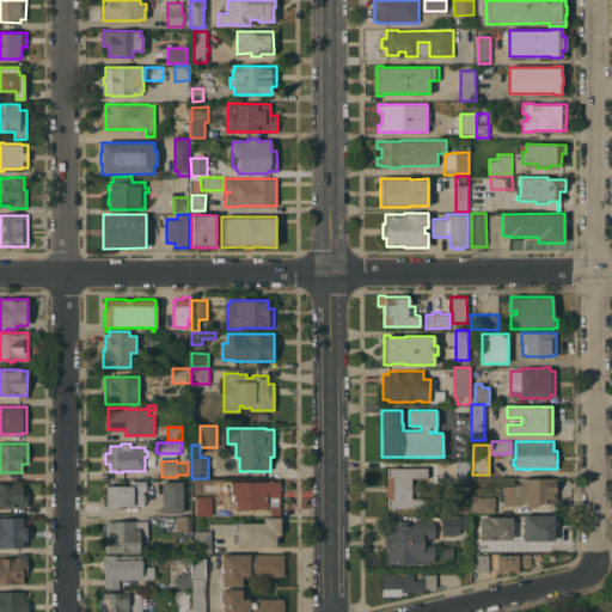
[(469,460),(470,485),(456,485),(456,460),(469,460)]
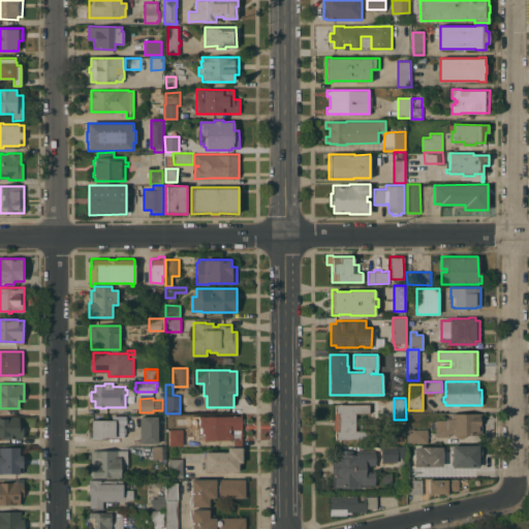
[(369,404),(369,413),(355,413),(355,417),(358,417),(358,422),(355,422),(355,431),(366,431),(366,440),(336,440),(336,431),(335,431),(334,413),(336,413),(335,404),(369,404)]
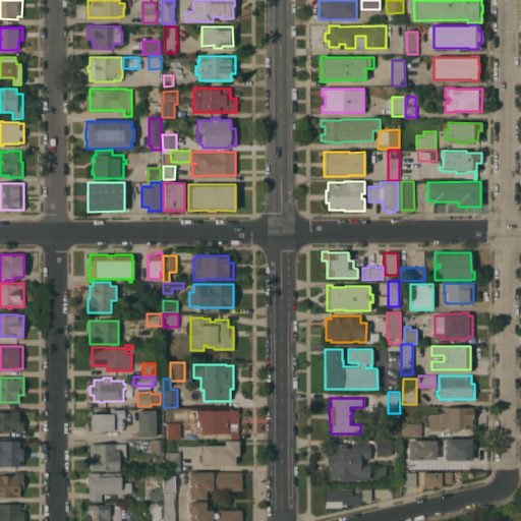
[(201,428),(199,428),(199,426),(196,426),(196,418),(195,418),(195,411),(196,411),(196,409),(236,409),(236,407),(238,407),(238,411),(240,411),(240,416),(238,416),(238,422),(227,422),(227,432),(212,432),(212,433),(201,433),(201,428)]
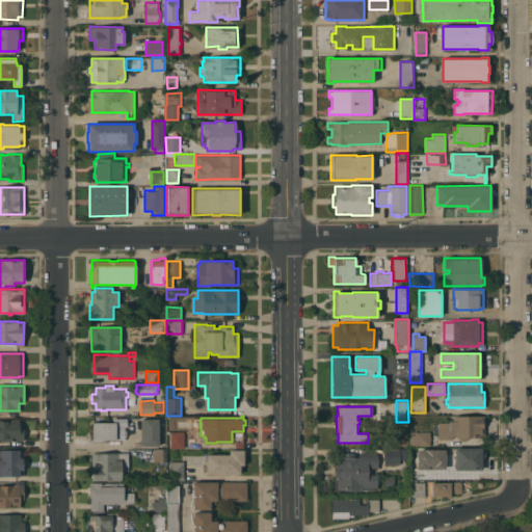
[(449,422),(449,421),(454,421),(453,416),(484,416),(484,437),(469,437),(468,439),(466,441),(461,441),(458,439),(458,437),(456,437),(456,435),(451,436),(451,440),(439,440),(439,432),(439,422),(449,422)]
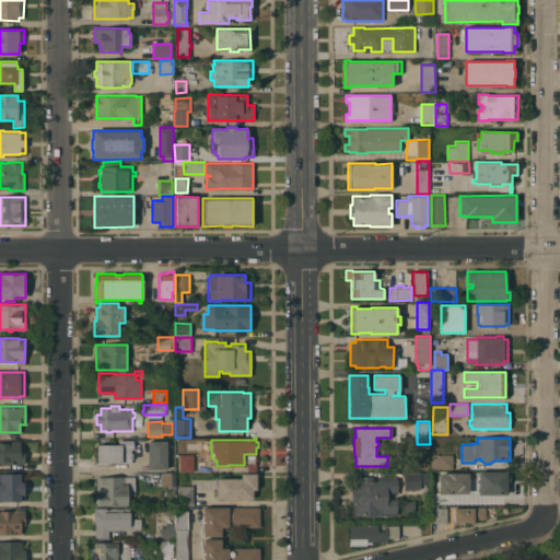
[(118,444),(118,440),(133,440),(133,450),(131,450),(131,453),(133,453),(133,459),(131,459),(131,463),(112,463),(112,465),(107,465),(107,463),(97,463),(97,462),(94,462),(94,455),(97,455),(97,444),(118,444)]
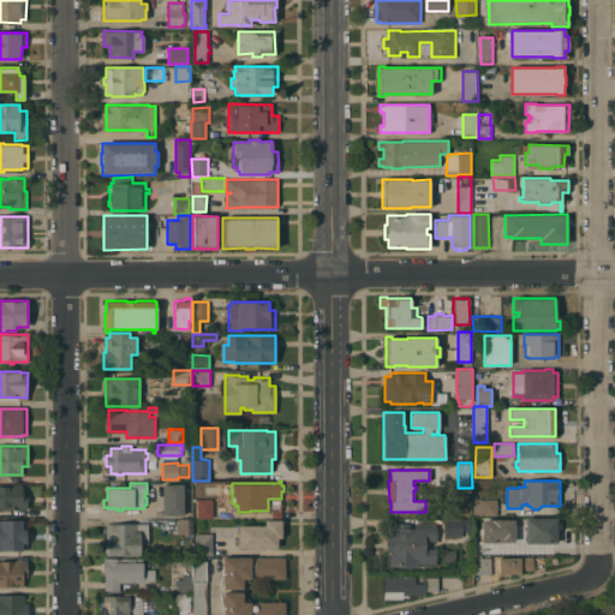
[(0,484),(23,484),(23,493),(27,493),(27,509),(0,509),(0,484)]
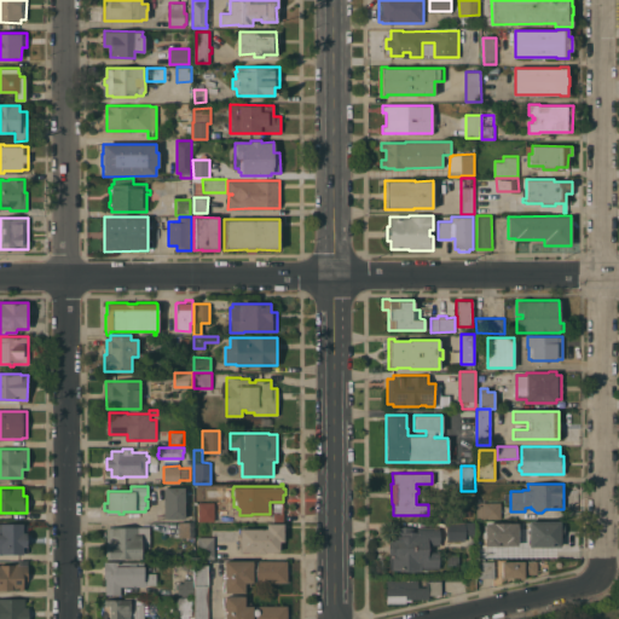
[(185,519),(167,519),(166,518),(163,518),(163,487),(167,487),(185,487),(185,519)]
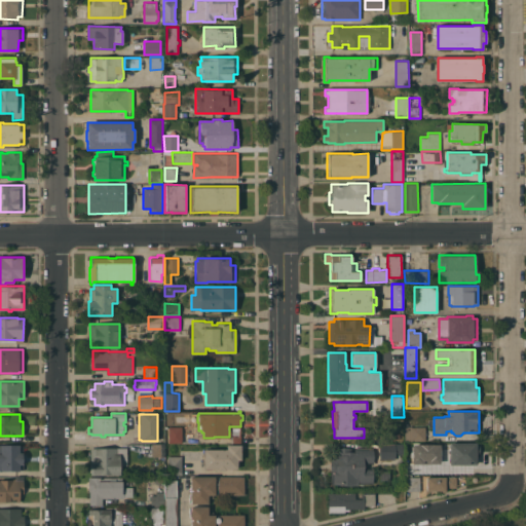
[(182,443),(168,443),(168,426),(182,426),(182,443)]
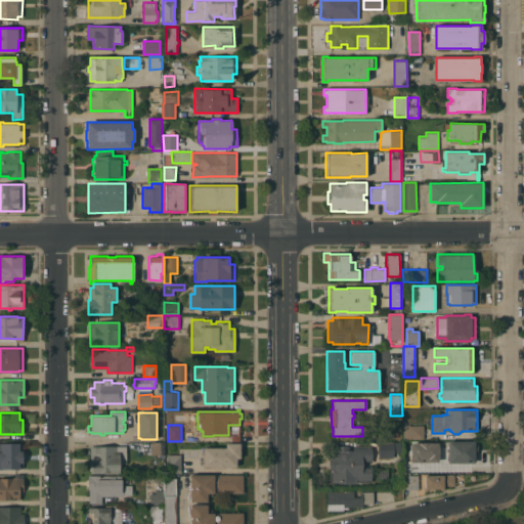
[(410,439),(403,439),(403,425),(410,425),(424,425),(424,439),(410,439)]
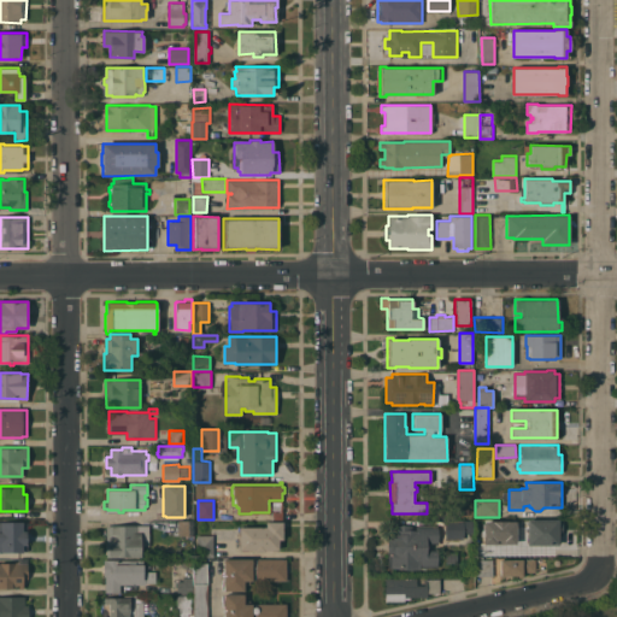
[(558,519),(558,521),(562,521),(562,535),(558,535),(558,545),(527,545),(527,540),(526,540),(526,532),(527,532),(528,518),(558,519)]
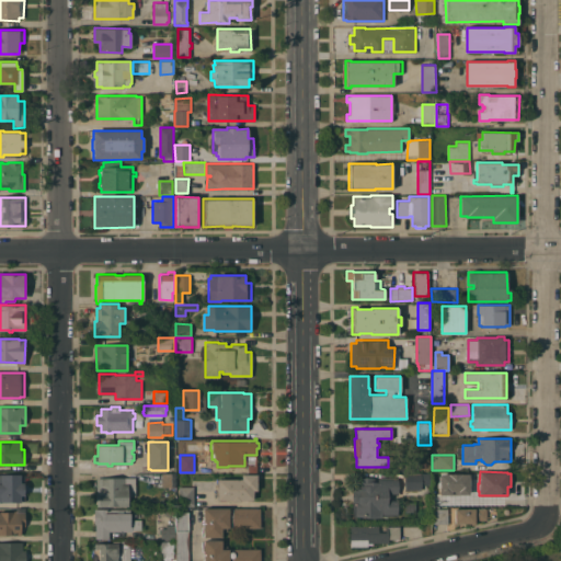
[(404,490),(404,472),(430,472),(430,484),(422,484),(421,490),(404,490)]
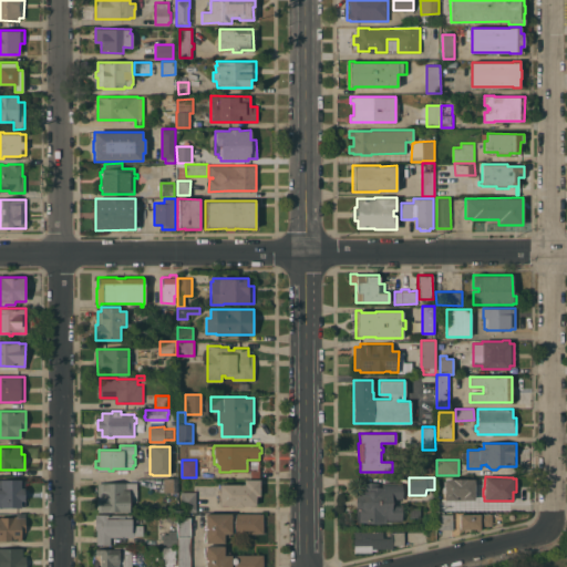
[(164,478),(177,478),(177,492),(164,492),(164,478)]
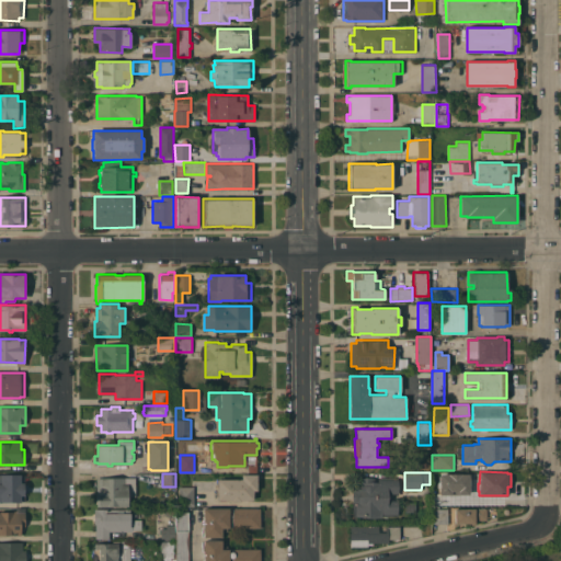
[(241,479),(241,473),(256,473),(258,490),(253,491),(253,500),(240,500),(240,501),(231,501),(231,500),(226,500),(226,501),(220,501),(220,500),(217,500),(217,499),(216,499),(216,496),(218,496),(217,479),(241,479)]
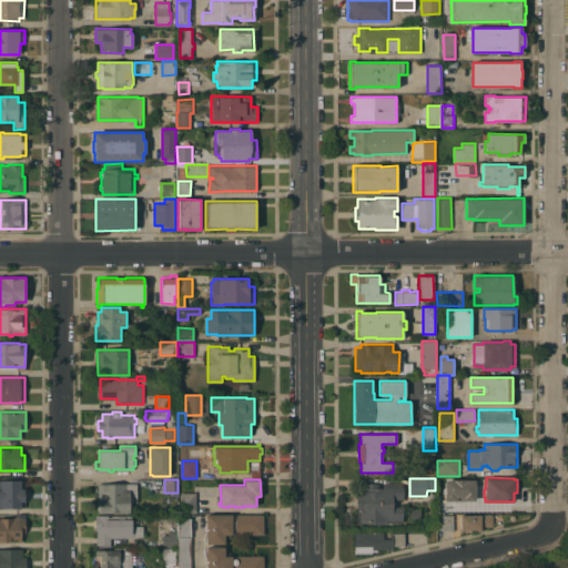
[(0,480),(26,480),(26,507),(21,507),(21,508),(0,508),(0,480)]
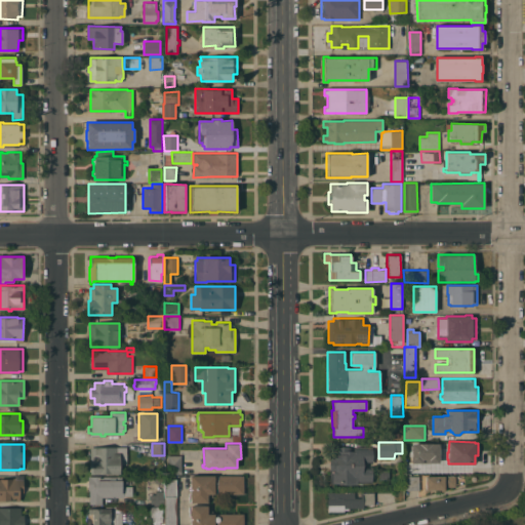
[(90,447),(126,446),(126,465),(120,465),(120,474),(92,474),(90,474),(90,447)]
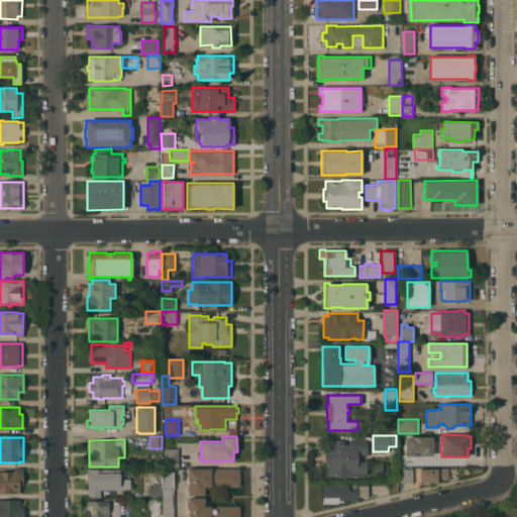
[(351,475),(351,477),(344,478),(324,476),(325,463),(324,457),(325,448),(328,448),(328,439),(367,440),(367,456),(367,458),(367,476),(351,475)]
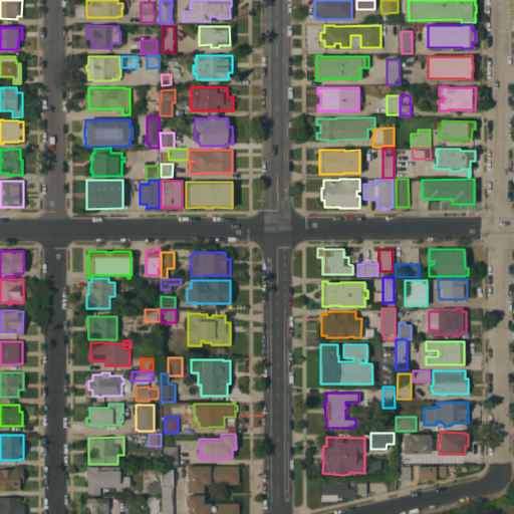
[(178,464),(164,464),(164,446),(178,446),(178,464)]
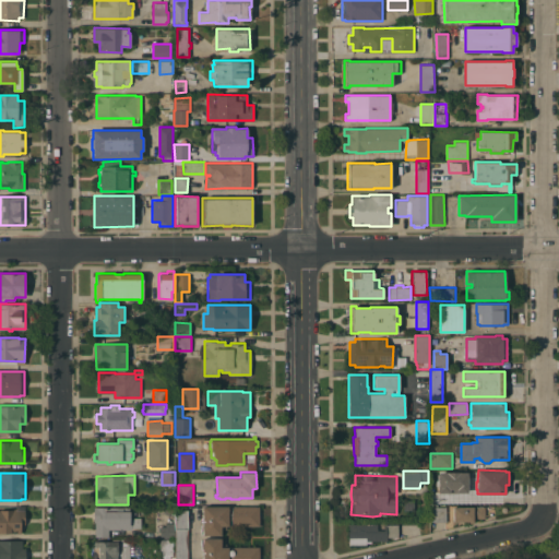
[(432,501),(432,488),(448,488),(448,501),(432,501)]
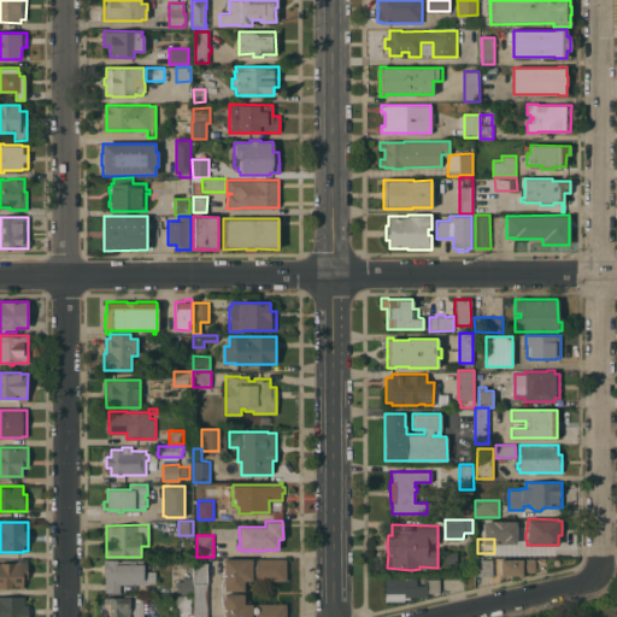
[(0,588),(0,563),(1,563),(1,562),(19,562),(19,558),(25,558),(25,563),(28,563),(28,579),(23,579),(23,588),(0,588)]
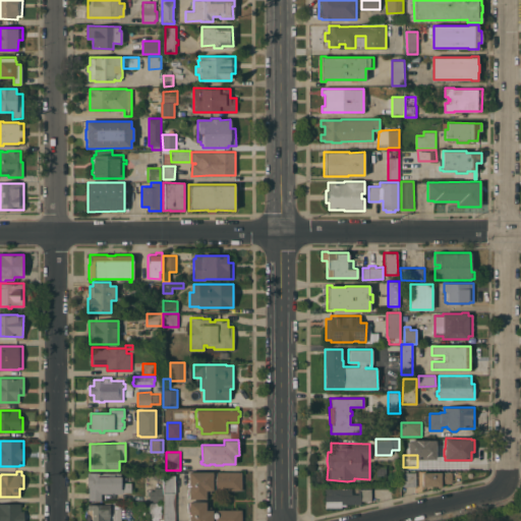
[(159,520),(159,518),(164,518),(164,475),(166,475),(166,471),(173,471),(173,475),(175,475),(175,520),(159,520)]
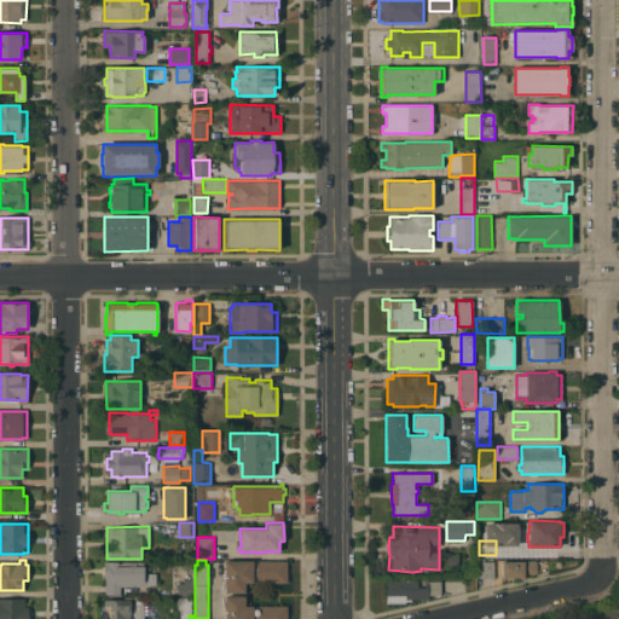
[(287,560),(287,582),(255,583),(255,582),(253,582),(253,583),(244,583),(246,593),(225,593),(225,584),(223,584),(223,580),(225,580),(225,560),(253,560),(256,560),(287,560)]
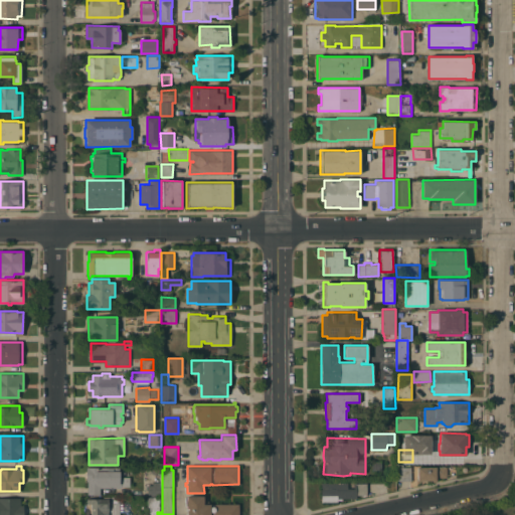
[(88,495),(88,481),(87,481),(87,467),(101,467),(120,467),(120,476),(122,476),(122,477),(130,477),(130,486),(122,486),(122,487),(100,487),(100,494),(88,495)]
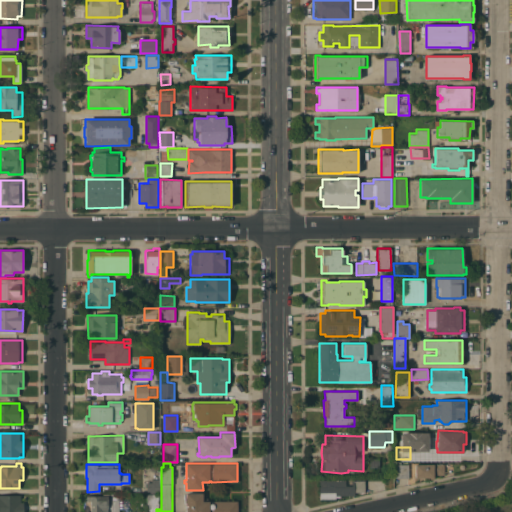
[(395,478),(395,464),(408,464),(408,478),(395,478)]
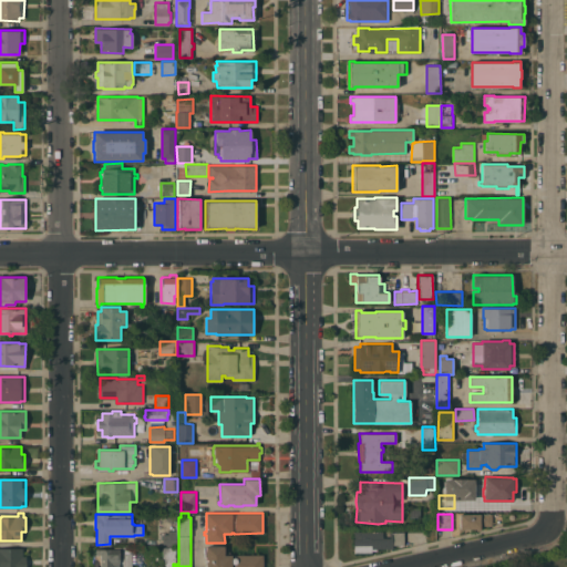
[(492,514),(492,526),(481,525),(481,529),(476,531),(476,528),(460,528),(460,514),(492,514)]
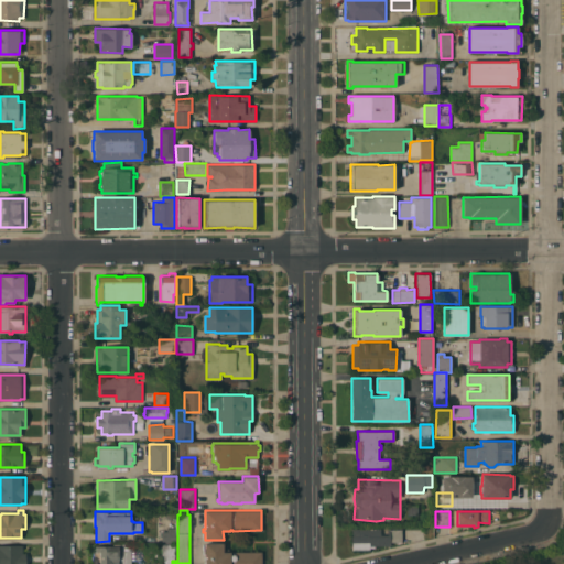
[(162,531),(167,531),(167,528),(176,528),(176,543),(162,543),(162,531)]
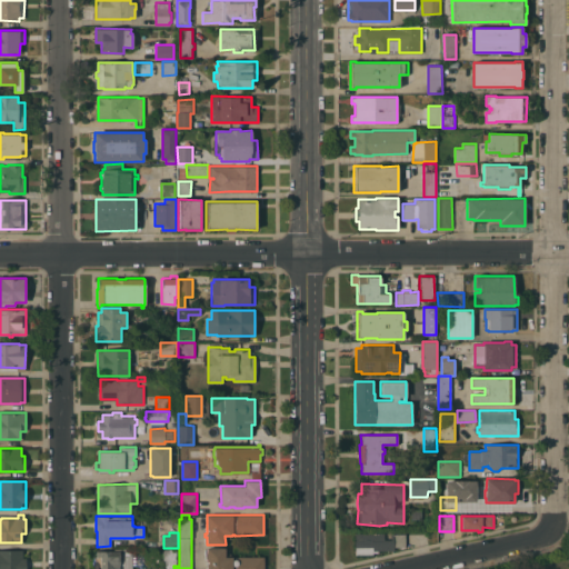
[(406,547),(393,547),(393,550),(382,550),(382,553),(378,553),(378,552),(372,552),(372,555),(356,555),(356,550),(355,550),(355,532),(391,532),(391,533),(406,533),(406,547)]
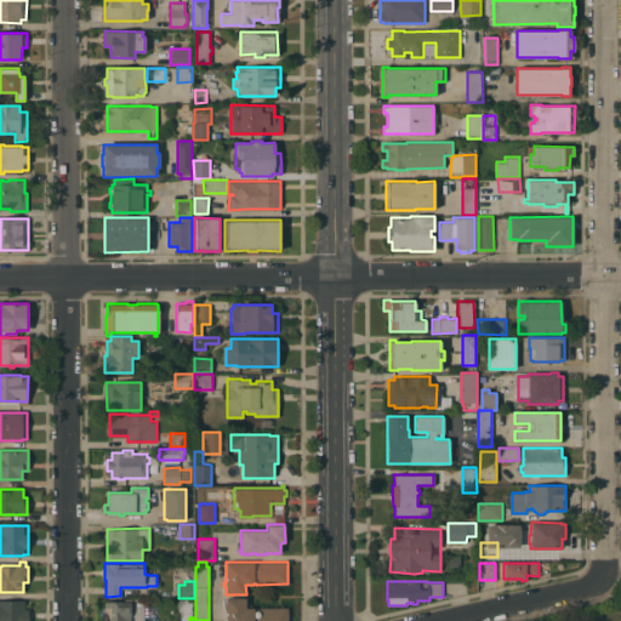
[(245,608),(288,607),(288,620),(226,620),(226,609),(223,609),(223,607),(226,607),(226,598),(245,598),(245,608)]
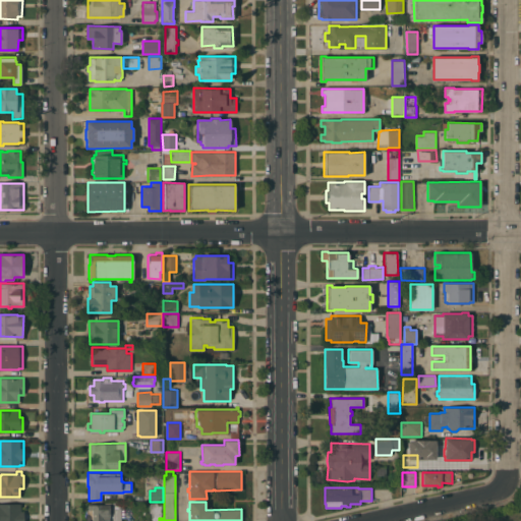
[(124,517),(121,517),(121,520),(88,520),(92,520),(92,510),(88,510),(88,505),(105,505),(105,503),(113,503),(124,503),(124,517)]
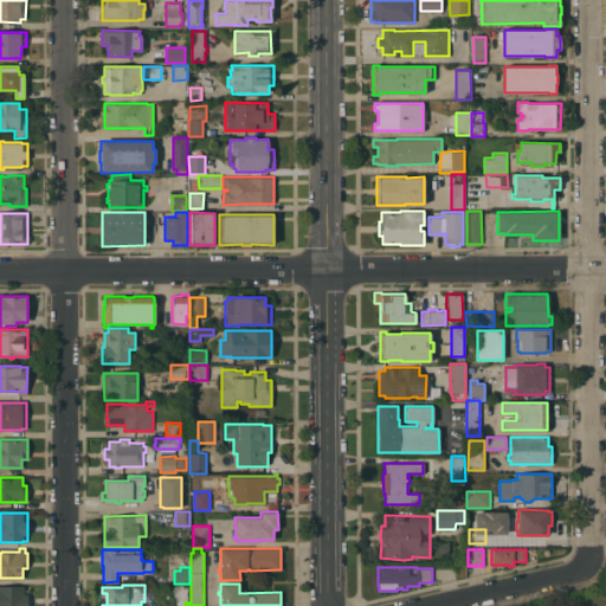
[(174,605),(174,585),(187,585),(187,603),(185,603),(185,605),(174,605)]
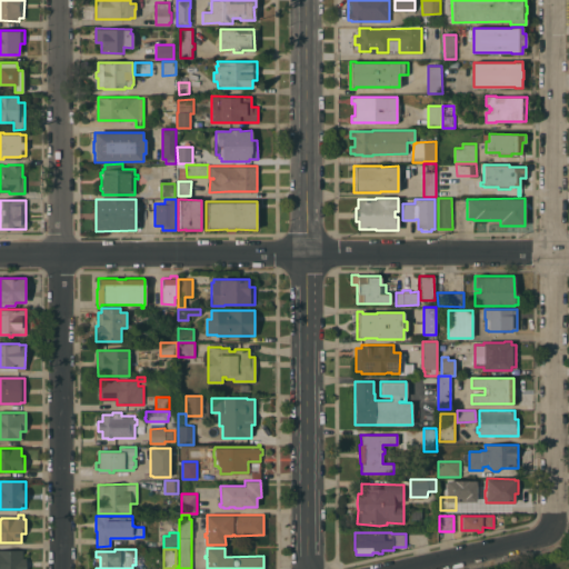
[(0,568),(0,550),(22,550),(22,558),(26,558),(26,568),(0,568)]
